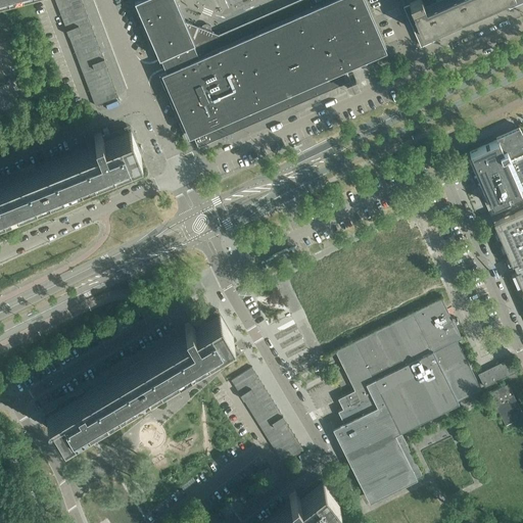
[(79,0),(69,4),(72,9),(84,5),(81,0),(79,0)]
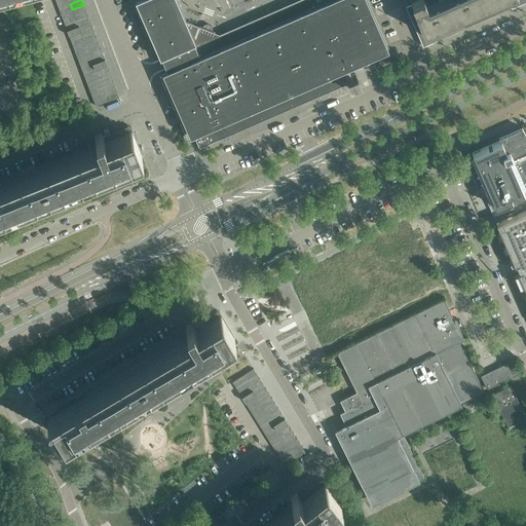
[(348,67),(351,62),(384,47),(364,0),(318,0),(317,1),(316,0),(297,0),(219,34),(178,17),(181,10),(176,0),(137,0),(136,1),(168,77),(163,79),(167,87),(173,85),(199,147),(347,82),(350,89),(360,85),(354,74),(350,76),(348,71),(349,71),(348,67)]
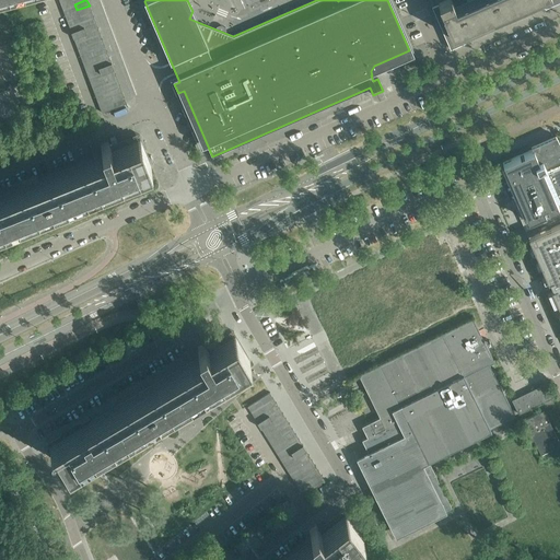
[(559,0),(474,0),(466,3),(464,0),(429,0),(432,8),(433,8),(432,7),(438,4),(442,14),(436,16),(451,48),(466,42),(465,39),(497,26),(498,27),(513,21),(512,20),(544,6),(545,8),(546,8),(545,7),(549,3),(549,4),(550,4),(551,4),(552,4),(553,3),(553,2),(553,1),(553,0),(558,0),(559,1),(559,0)]
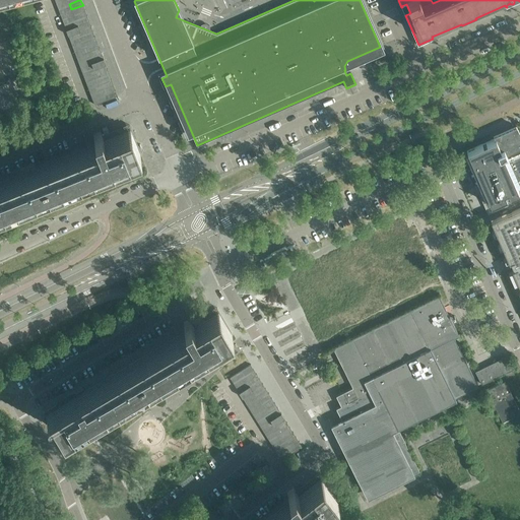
[(58,8),(60,13),(71,9),(69,4),(58,8)]
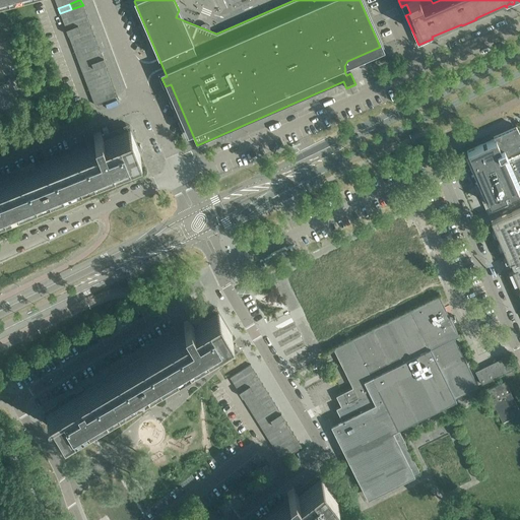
[(71,9),(73,14),(85,10),(83,5),(71,9)]
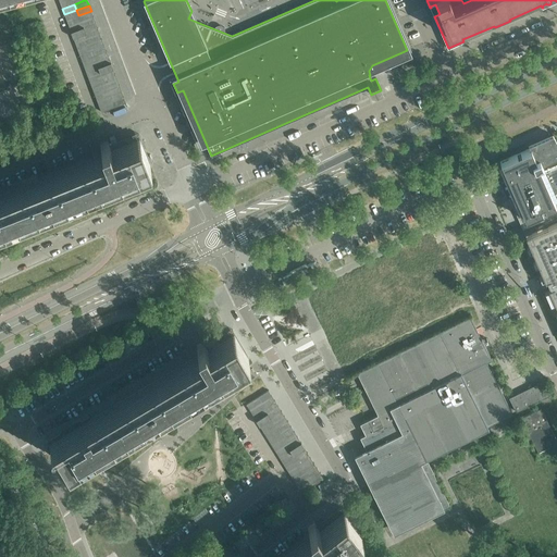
[(64,14),(66,20),(78,15),(76,10),(64,14)]
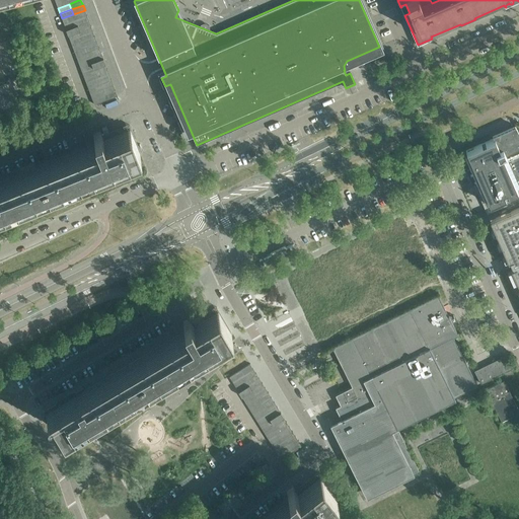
[(73,14),(75,19),(87,15),(85,10),(73,14)]
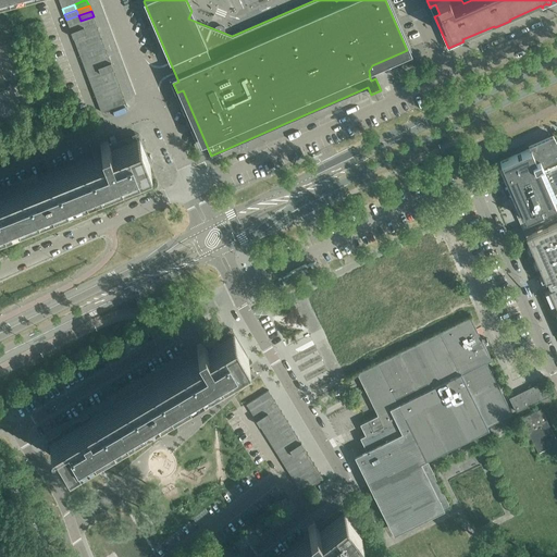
[(66,20),(69,26),(81,21),(78,15),(66,20)]
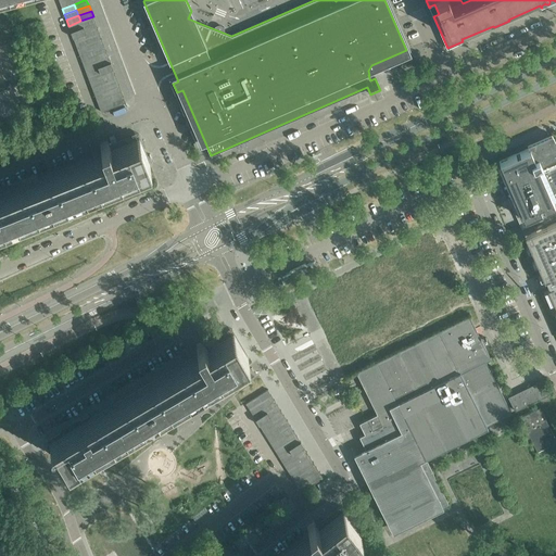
[(80,21),(83,27),(96,22),(93,16),(80,21)]
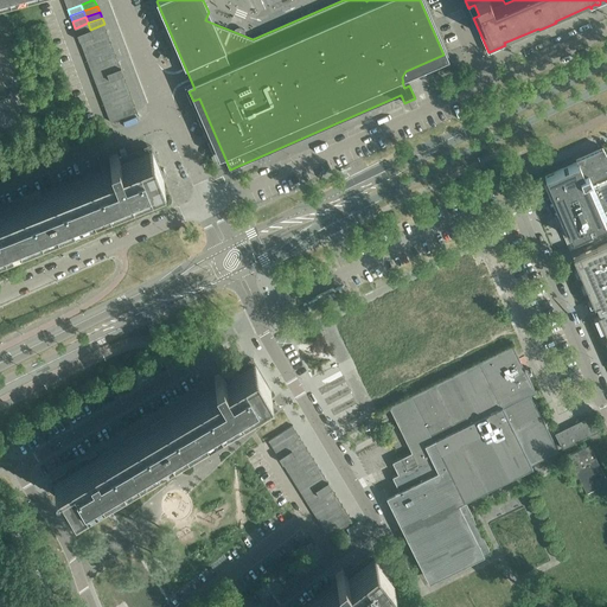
[(75,29),(77,34),(90,30),(88,23),(75,29)]
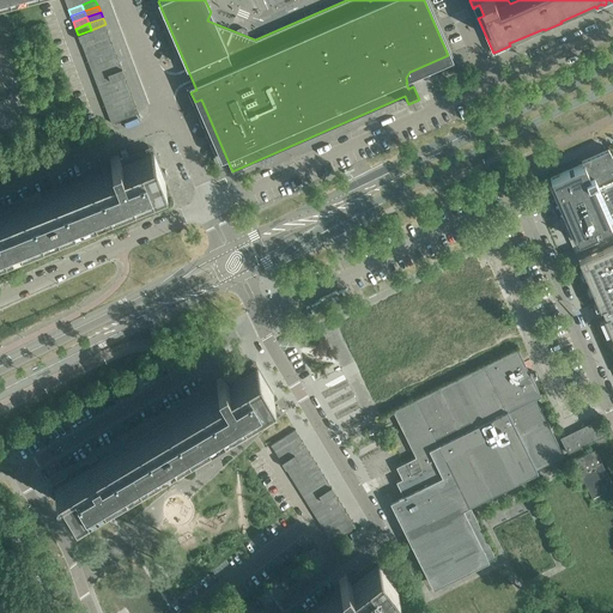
[(91,30),(93,36),(108,31),(105,24),(91,30)]
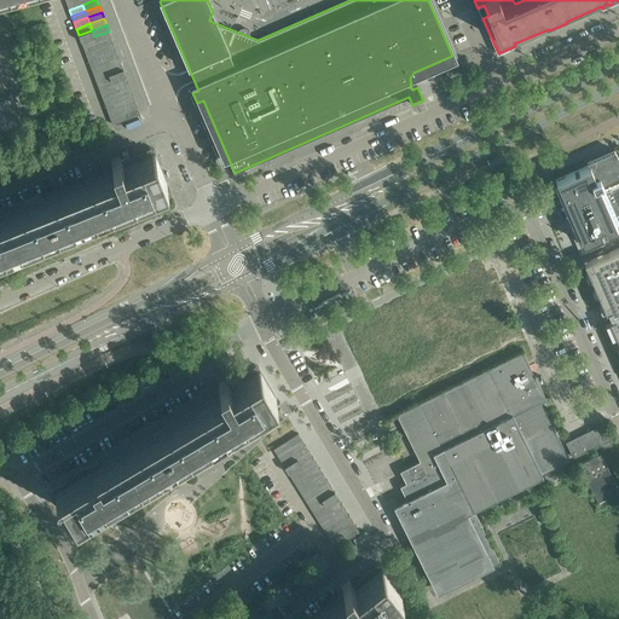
[(79,35),(81,41),(94,36),(92,30),(79,35)]
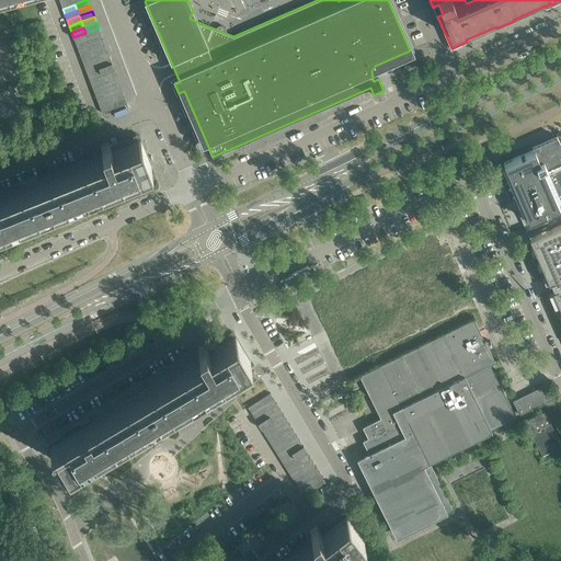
[(86,33),(88,38),(101,34),(99,29),(86,33)]
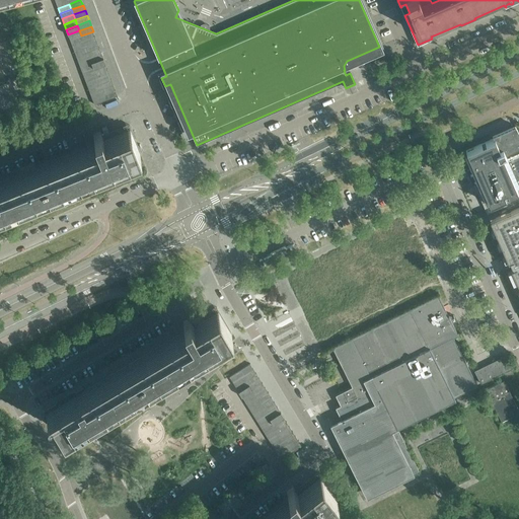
[(68,34),(70,40),(81,35),(79,30),(68,34)]
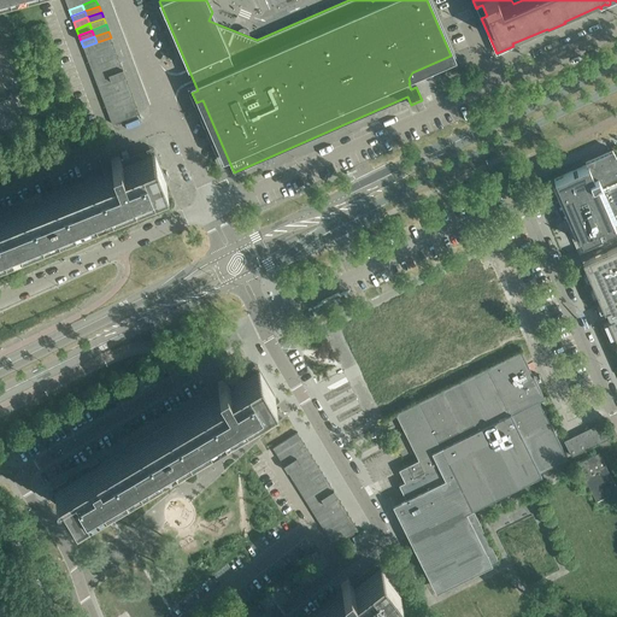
[(97,42),(99,50),(113,43),(111,37),(97,42)]
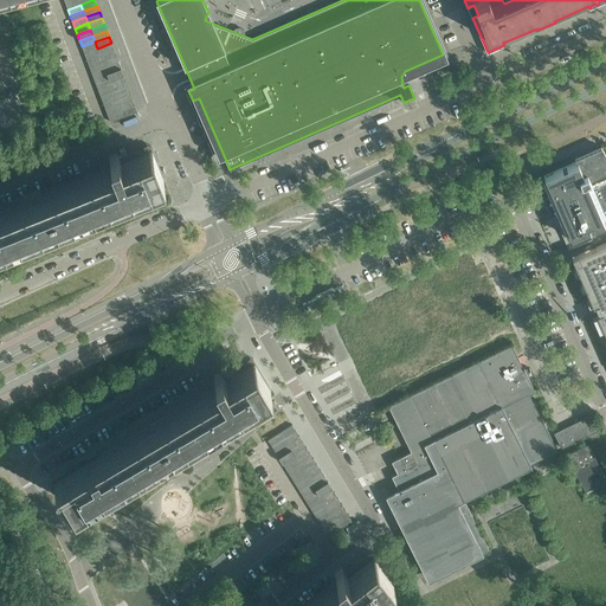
[(82,46),(84,53),(97,49),(95,42),(82,46)]
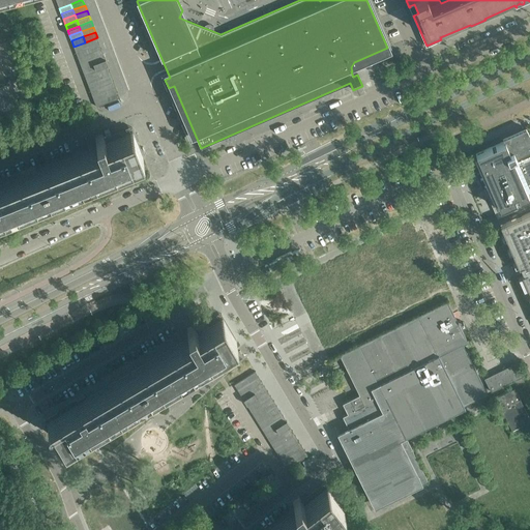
[(85,42),(87,48),(99,43),(97,37),(85,42)]
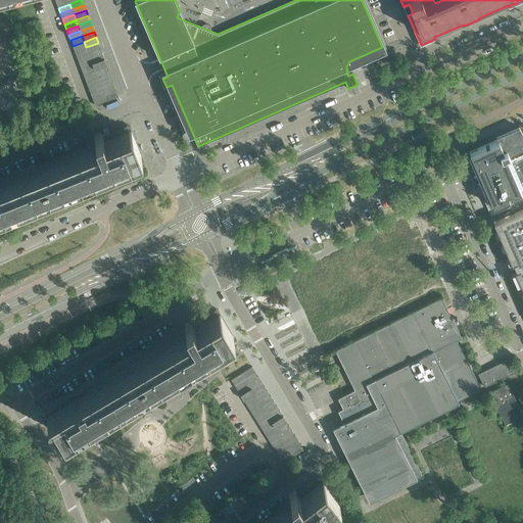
[(73,46),(75,51),(86,47),(84,42),(73,46)]
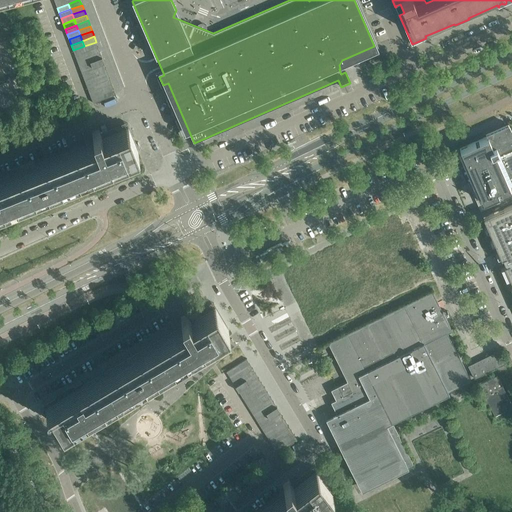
[(84,46),(86,51),(98,47),(96,42),(84,46)]
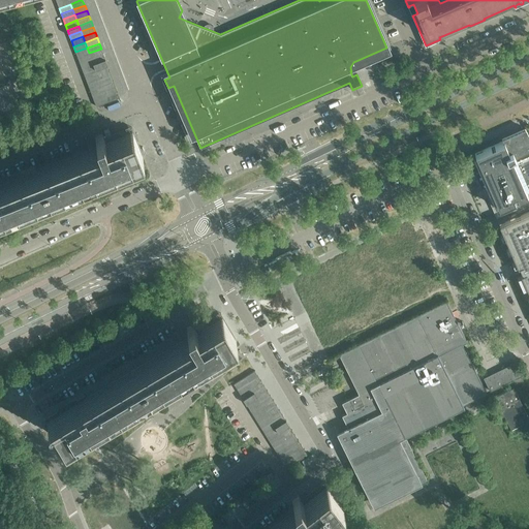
[(75,52),(78,57),(89,53),(87,48),(75,52)]
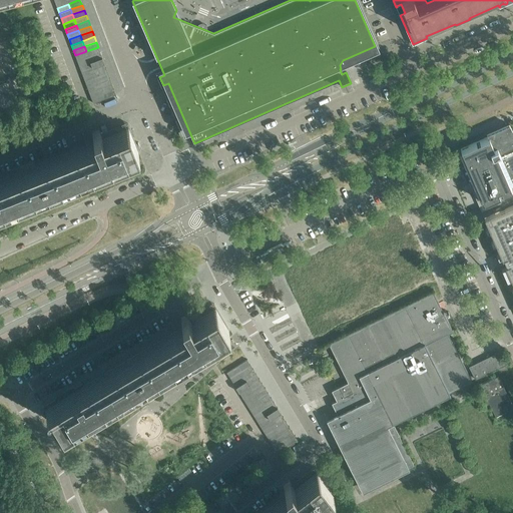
[(86,51),(88,56),(100,52),(98,47),(86,51)]
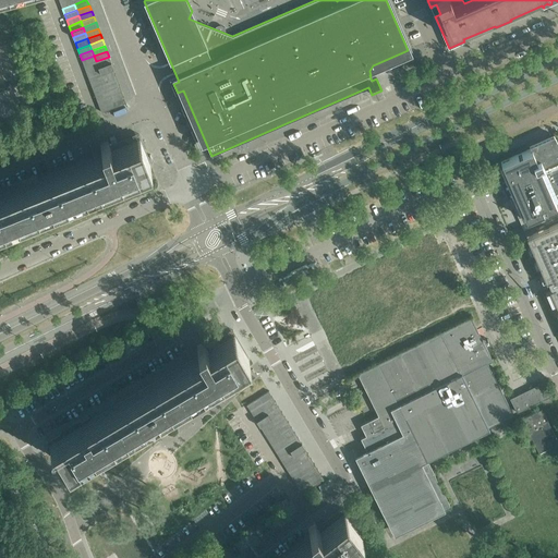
[(82,60),(84,67),(96,61),(94,56),(82,60)]
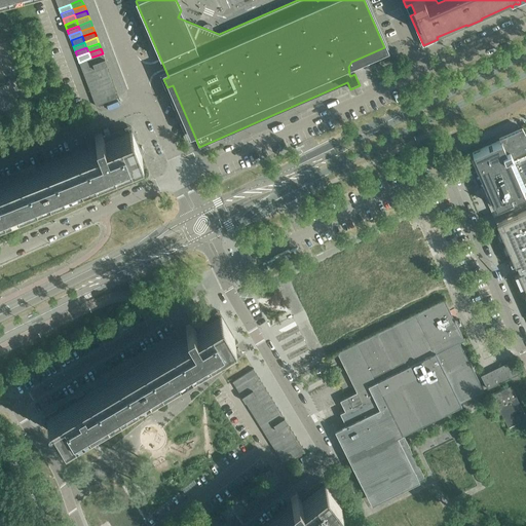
[(90,58),(92,64),(105,59),(103,53),(90,58)]
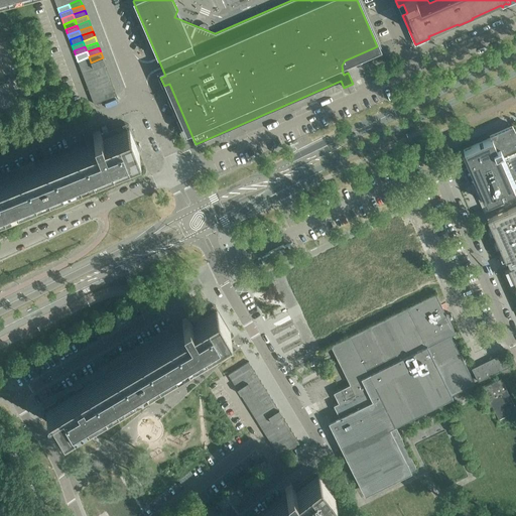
[(78,61),(80,67),(91,62),(89,56),(78,61)]
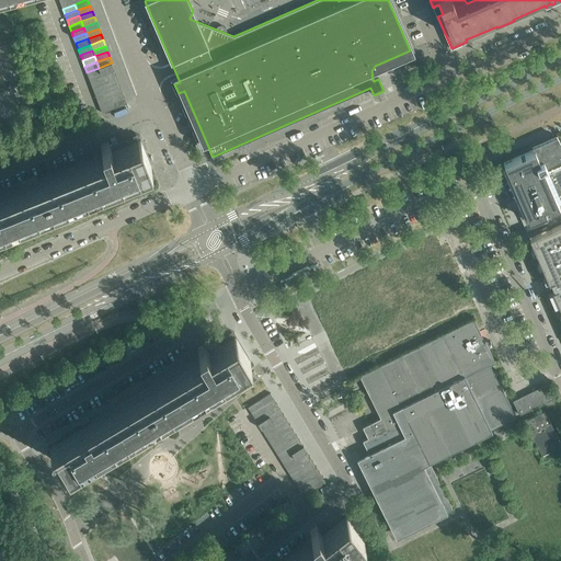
[(99,68),(101,73),(114,69),(112,63),(99,68)]
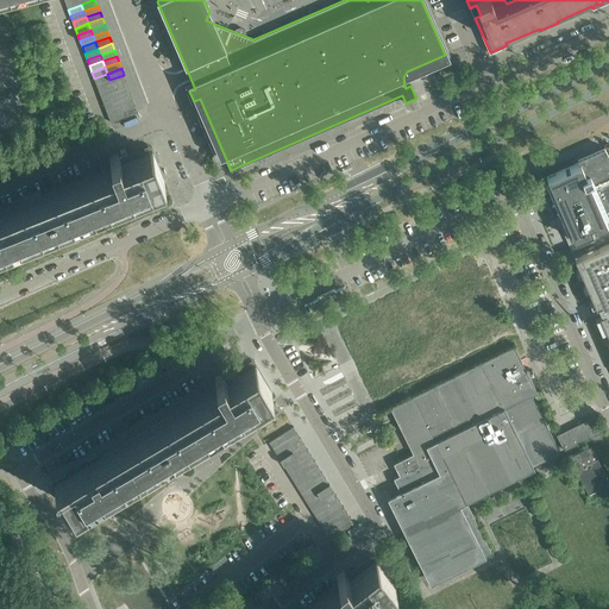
[(94,79),(96,85),(110,80),(107,74),(94,79)]
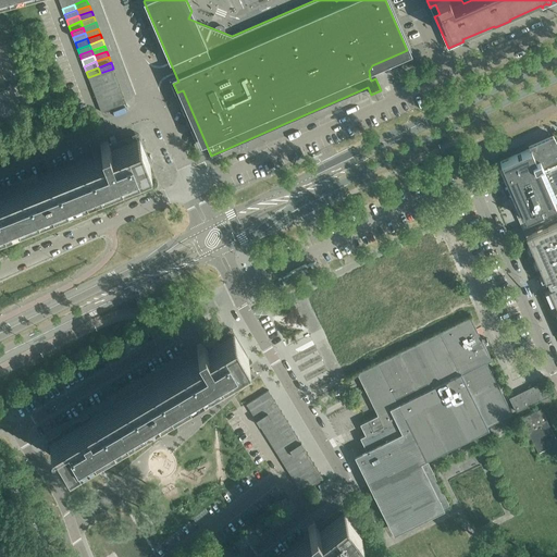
[(100,73),(102,78),(115,74),(113,69),(100,73)]
